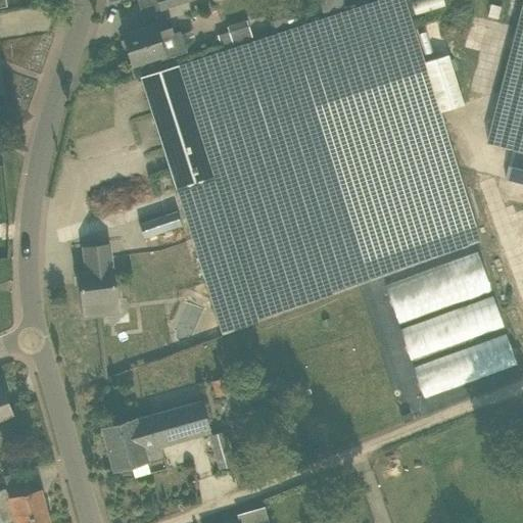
[(158,0),(161,8),(184,0),(158,0)]
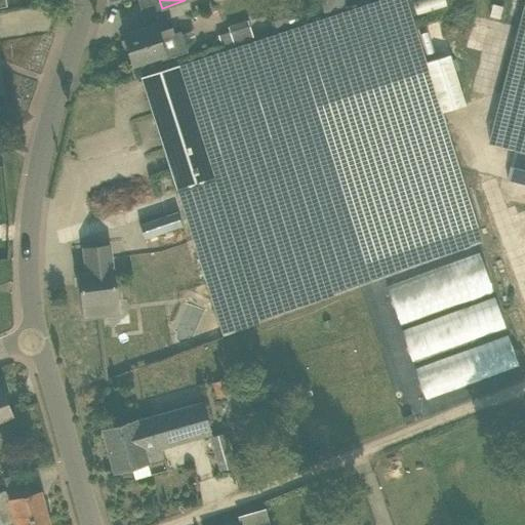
[(466,105),(466,103),(450,55),(452,54),(441,19),(415,27),(407,0),(377,0),(178,66),(259,323),(483,243),(441,113),(466,105)]
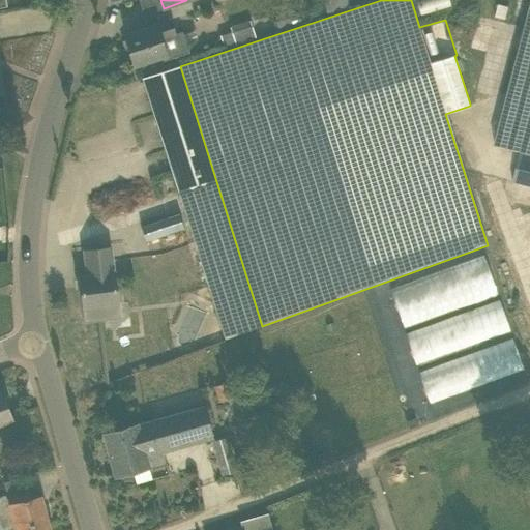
[(349,6),(347,0),(331,0),(335,10),(349,6)]
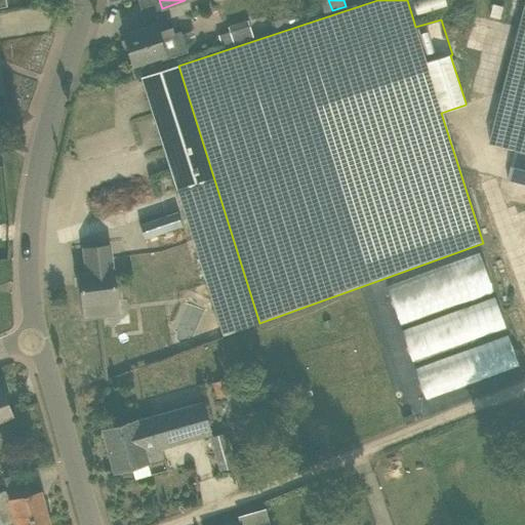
[(524,7),(490,143),(524,152),(524,7)]
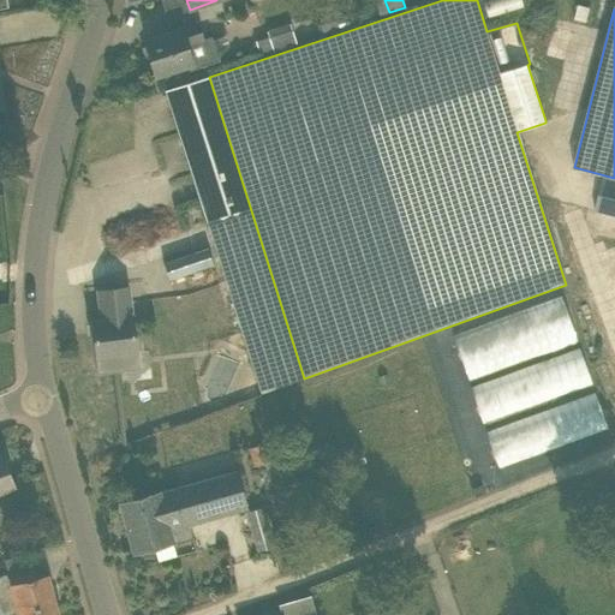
[(212,36),(203,40),(197,22),(144,40),(156,76),(189,66),(190,71),(220,61),(212,36)]
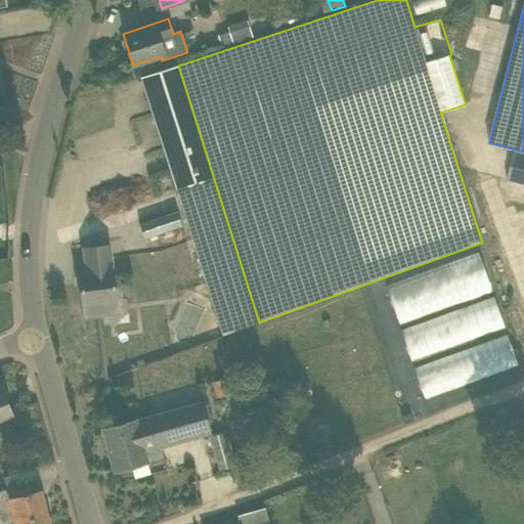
[(227,27),(229,32),(218,35),(222,47),(253,38),(248,20),(227,27)]
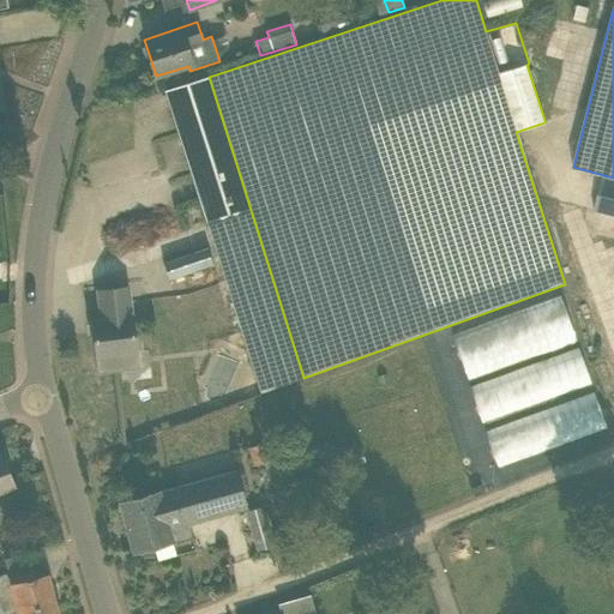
[(209,77),(166,90),(260,392),(304,378),(209,77)]
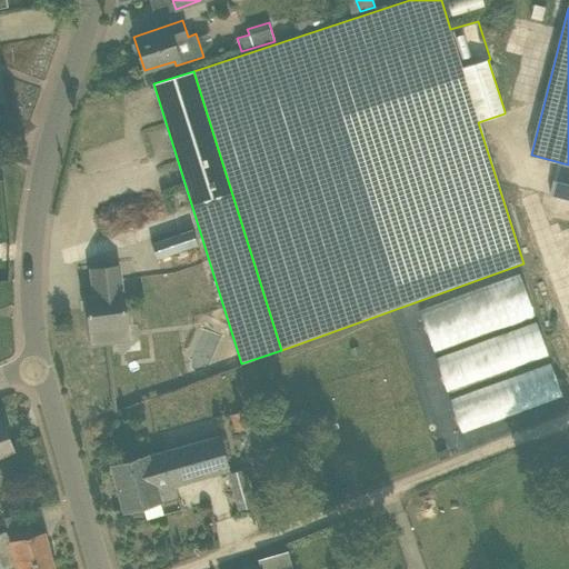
[(568,166),(559,163),(551,195),(550,196),(568,200),(568,166)]
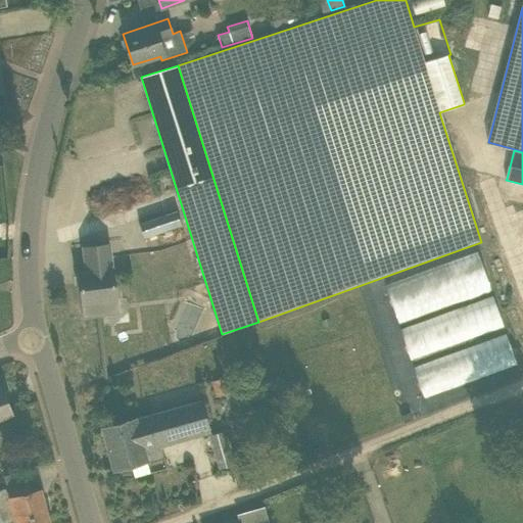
[(177,211),(163,216),(169,229),(182,225),(177,211)]
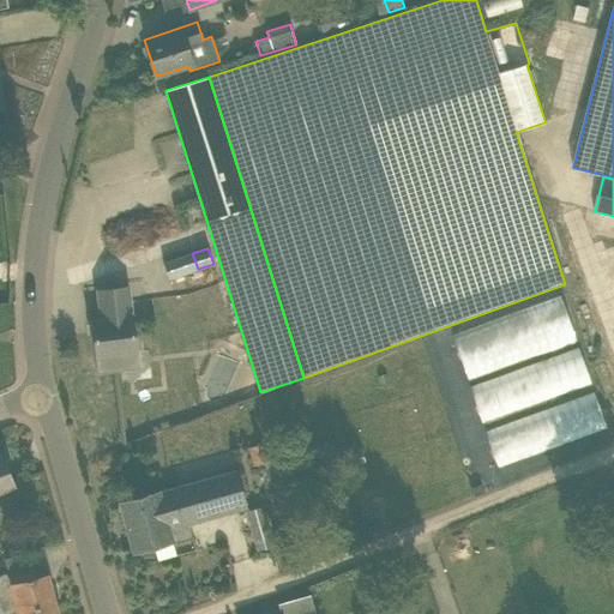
[(169,280),(198,269),(192,253),(163,263),(169,280)]
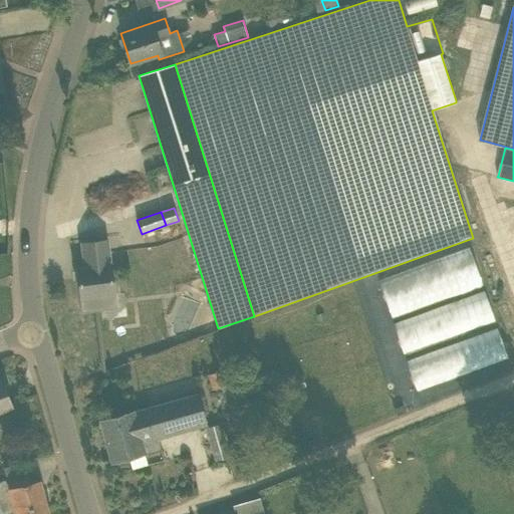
[(77,268),(80,298),(81,298),(83,310),(100,308),(98,296),(114,294),(110,264),(109,265),(106,240),(82,243),(85,267),(77,268)]
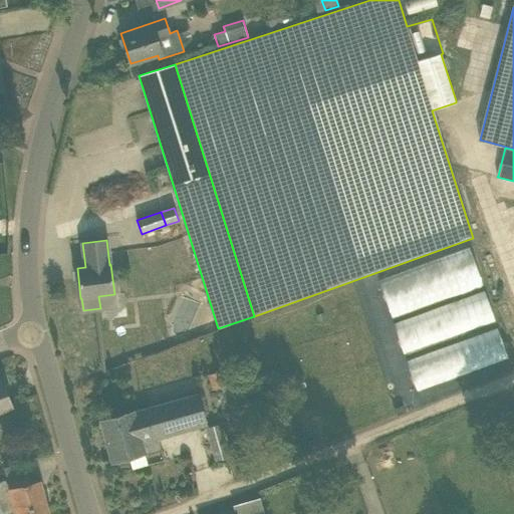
[(390,314),(485,282),(472,247),(377,279),(390,314)]
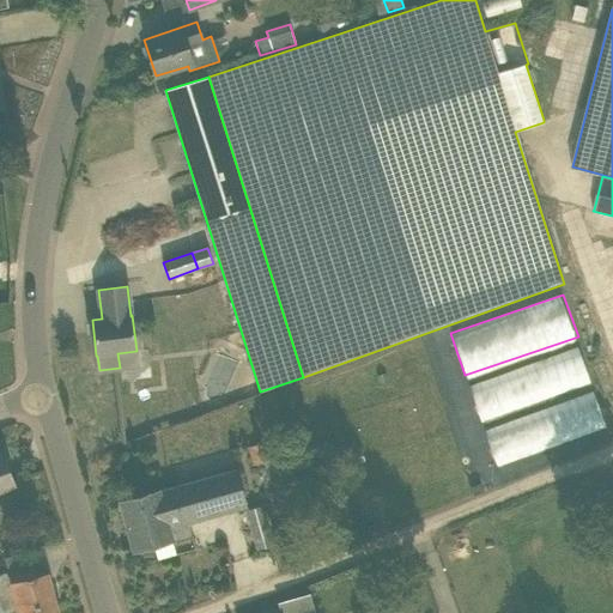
[(582,349),(469,384),(480,418),(593,382),(582,349)]
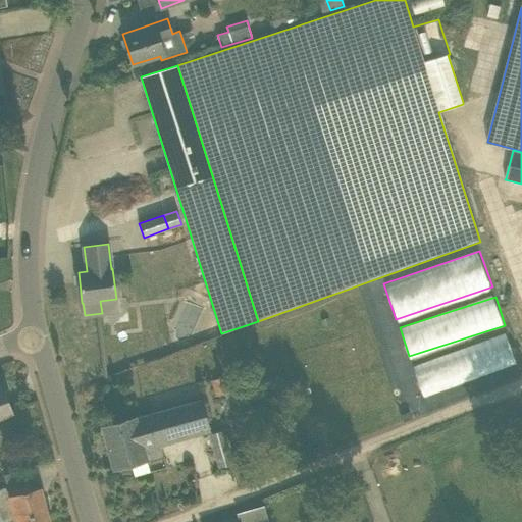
[(413,364),(422,395),(518,364),(509,334),(413,364)]
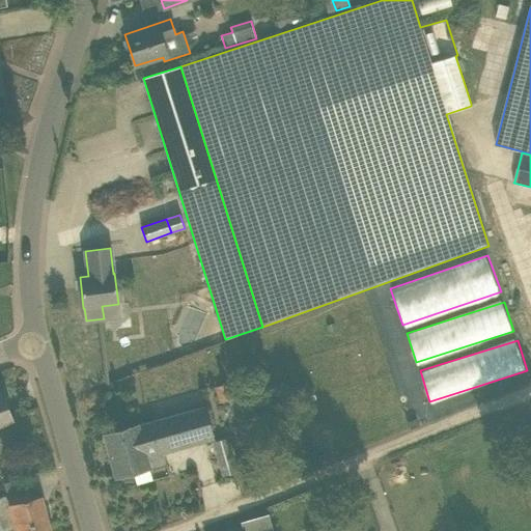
[(0,423),(11,419),(1,394),(0,394),(0,423)]
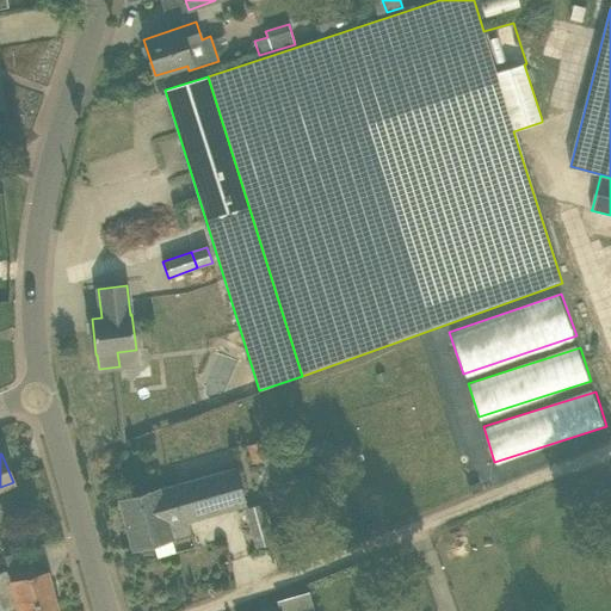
[(236,467),(141,494),(118,500),(133,549),(174,537),(171,524),(247,504),(236,467)]
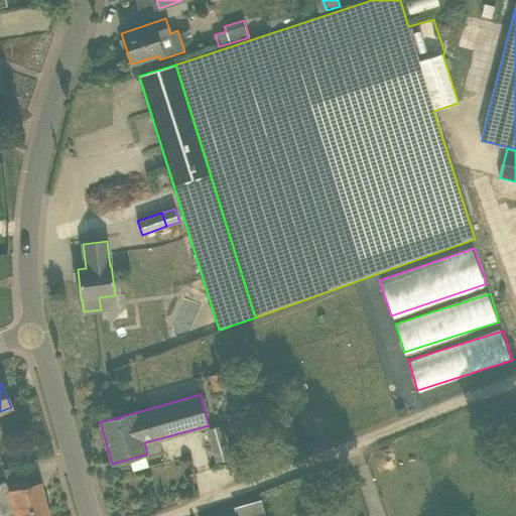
[(231,440),(212,445),(216,464),(236,459),(231,440)]
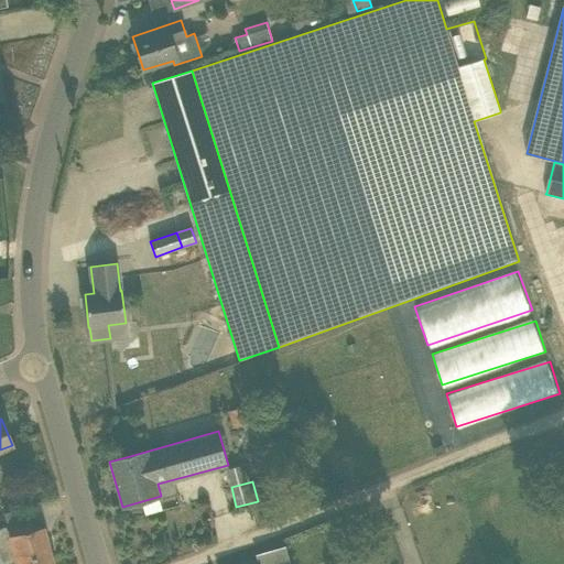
[(30,520),(0,528),(0,563),(8,563),(51,553),(43,527),(33,529),(30,520)]
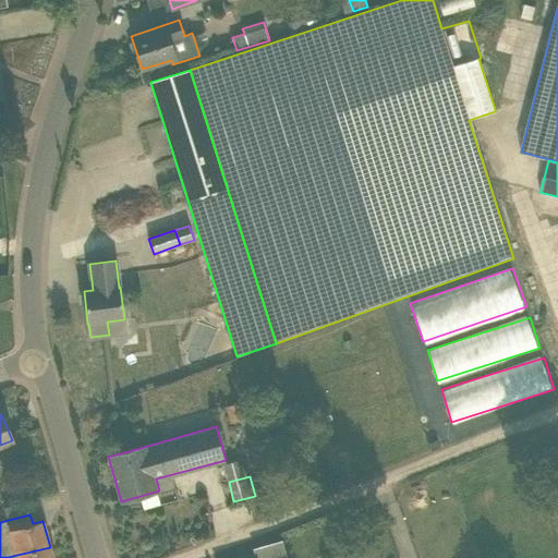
[(52,557),(50,547),(8,557),(52,557)]
